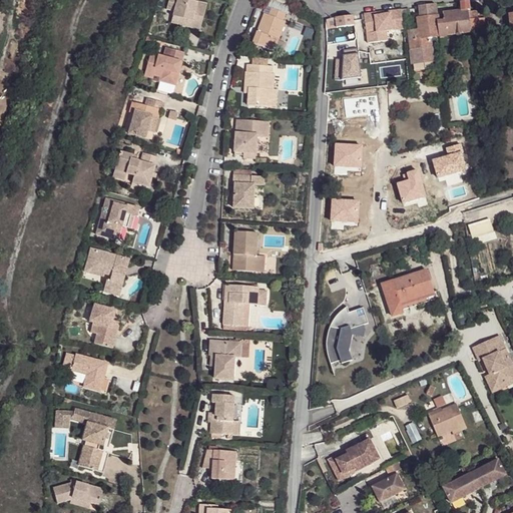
[(188,23),(186,29),(196,31),(203,6),(181,0),(166,0),(163,11),(170,12),(169,17),(188,23)]
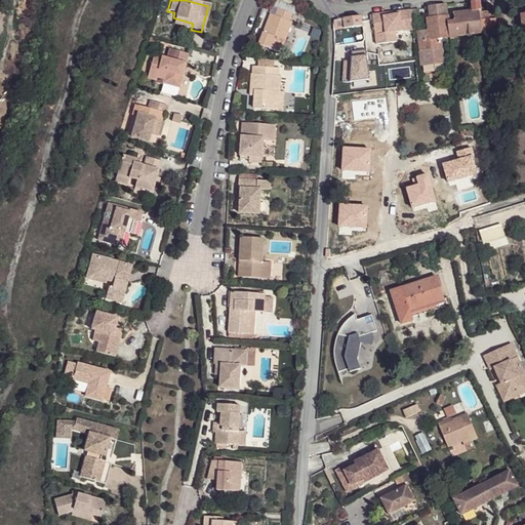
[(481,14),(479,3),(470,4),(471,13),(452,15),(453,25),(447,26),(448,39),(482,35),(481,14)]
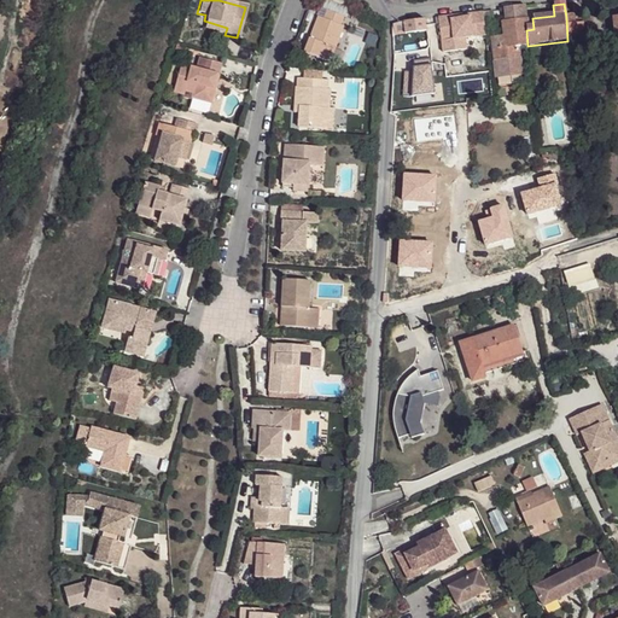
[(513,47),(528,46),(526,30),(524,9),(503,11),(506,24),(501,24),(503,39),(505,50),(513,47)]
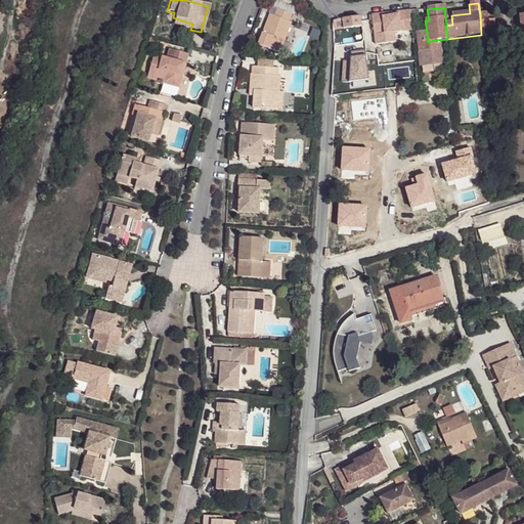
[(274,10),(272,17),(286,23),(289,15),(274,10)]
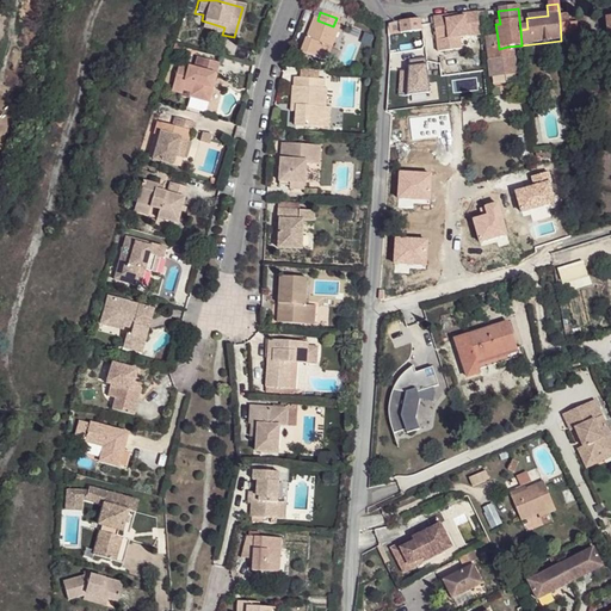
[(468,25),(468,32),(477,30),(475,13),(466,14),(468,25)]
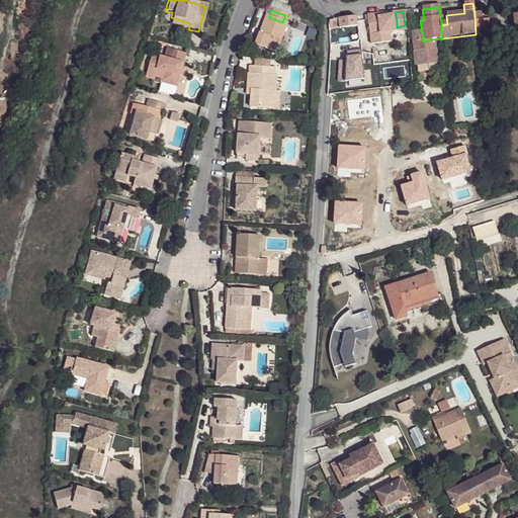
[(386,13),(387,22),(397,21),(395,12),(386,13)]
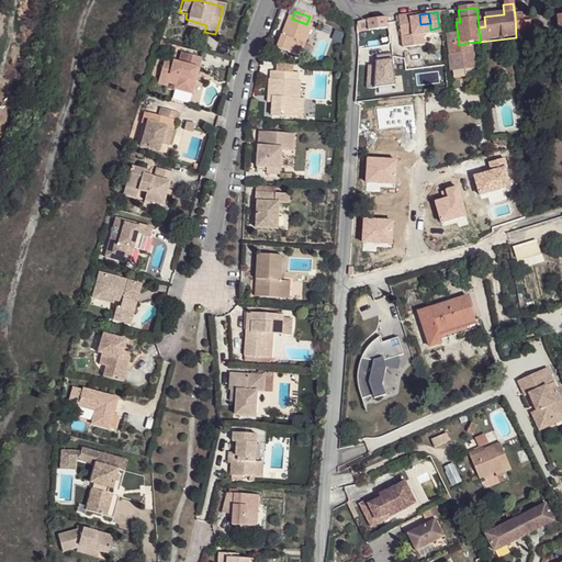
[(402,49),(418,47),(416,36),(422,35),(422,31),(420,24),(419,14),(397,18),(402,49)]
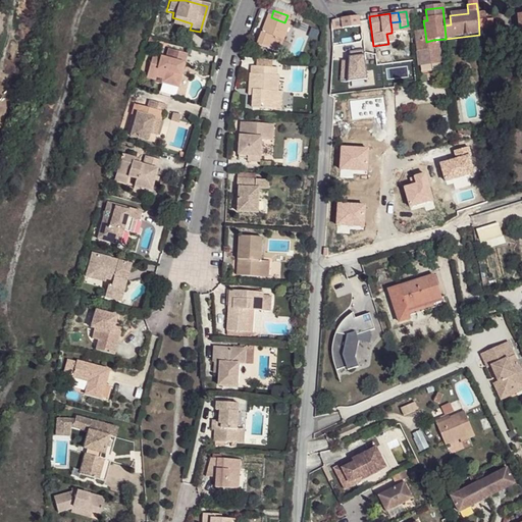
[(484,13),(478,14),(479,35),(488,34),(487,21),(485,22),(484,13)]
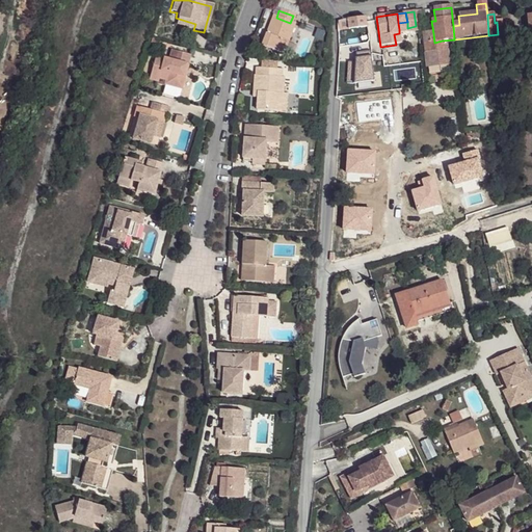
[(290,23),(276,18),(271,17),(260,46),(282,54),(293,24),(290,23)]
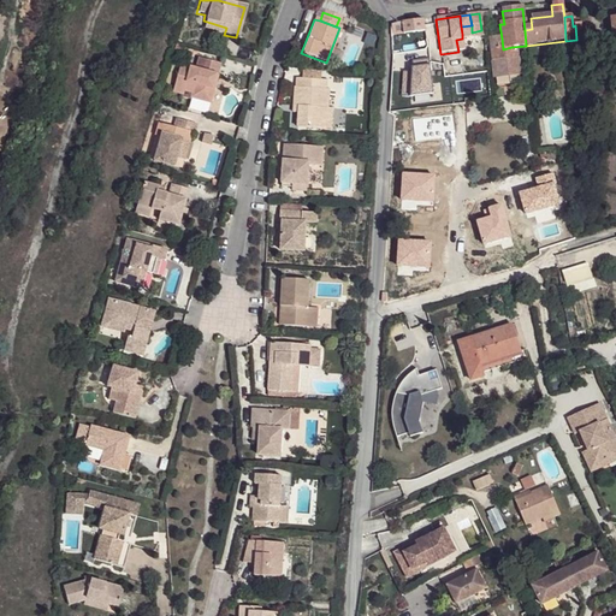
[(201,29),(224,35),(226,28),(203,21),(201,29)]
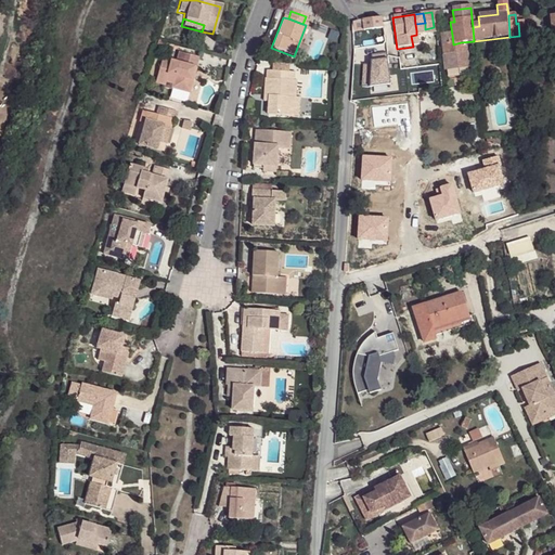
[(352,24),(352,33),(382,28),(382,18),(359,22),(359,20),(356,21),(353,22),(352,24)]
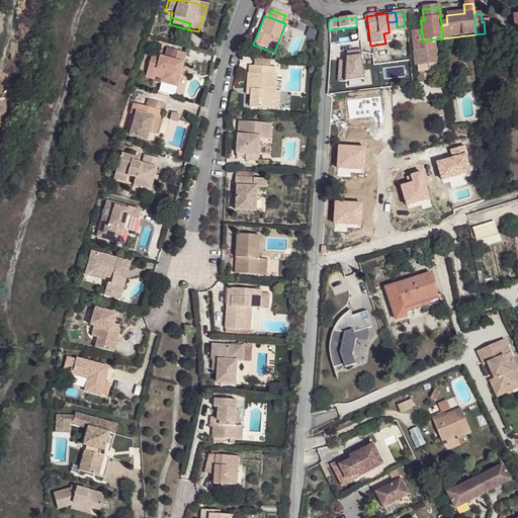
[(431,41),(430,39),(423,41),(422,32),(412,33),(412,38),(410,38),(412,54),(433,52),(432,41),(431,41)]
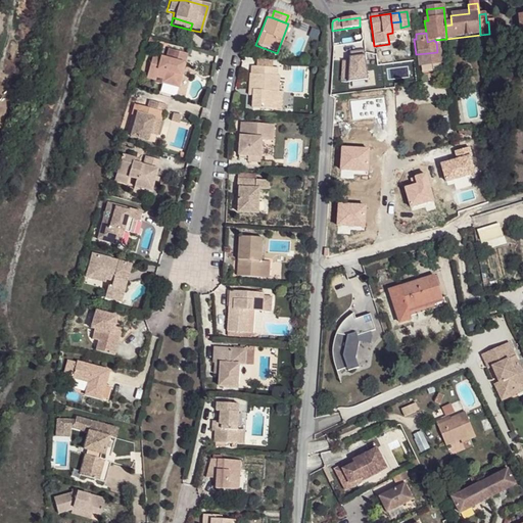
[(145,76),(154,79),(158,80),(158,84),(177,89),(185,55),(165,50),(163,58),(150,55),(145,76)]
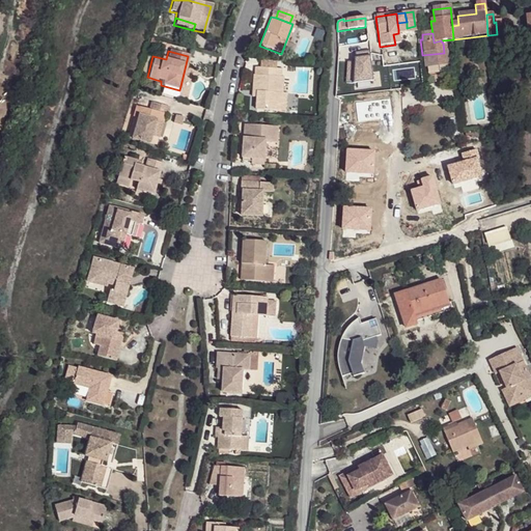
[(356,83),(374,80),(370,52),(357,53),(357,58),(356,79),(356,83)]
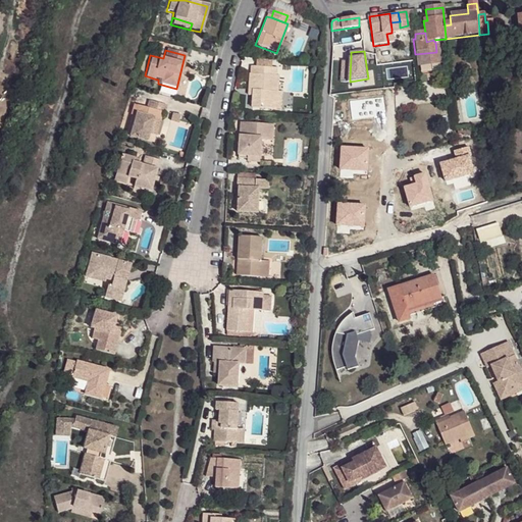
[(437,66),(436,52),(415,54),(417,68),(437,66)]
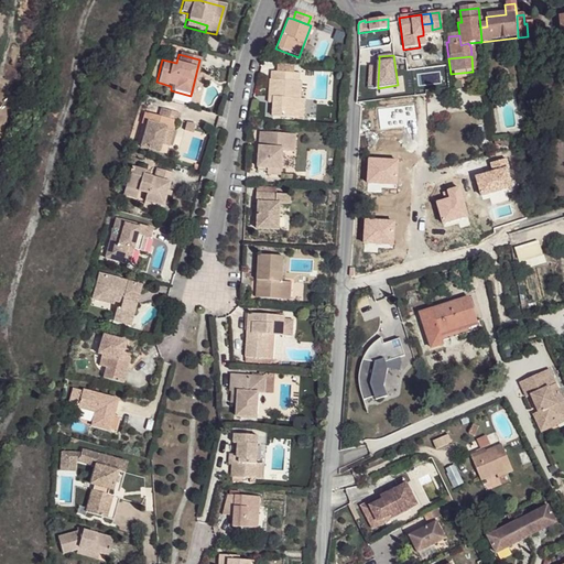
[(296,118),(297,99),(299,83),(296,82),(296,74),(269,72),(267,98),(271,98),(270,102),(269,116),(296,118)]
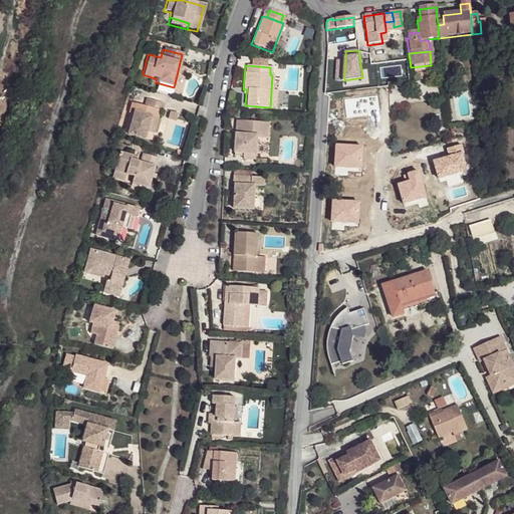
[(375,94),(344,98),(346,119),(378,115),(375,94)]
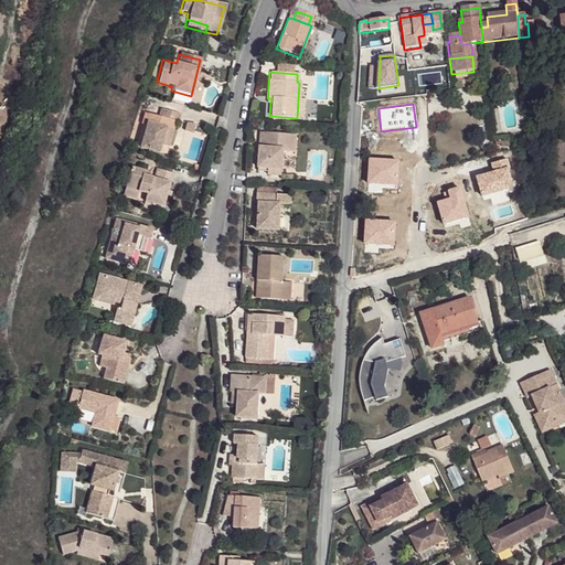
[(166,128),(171,129),(173,123),(176,123),(179,115),(159,109),(157,118),(142,114),(140,120),(146,123),(138,148),(157,153),(159,146),(160,146),(161,144),(166,128)]
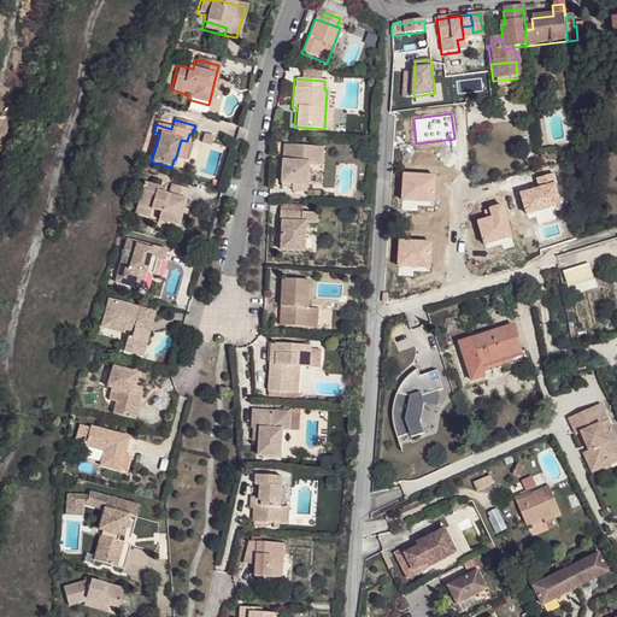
[(182,160),(187,141),(181,140),(176,157),(175,159),(182,160)]
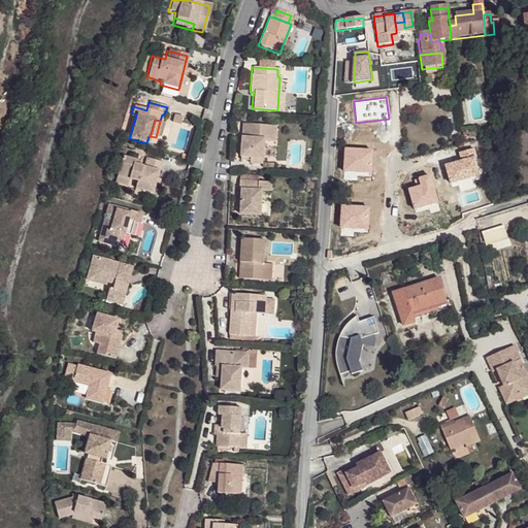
[(273,142),(274,127),(241,125),(238,162),(248,162),(246,164),(261,165),(261,164),(263,141),(273,142)]
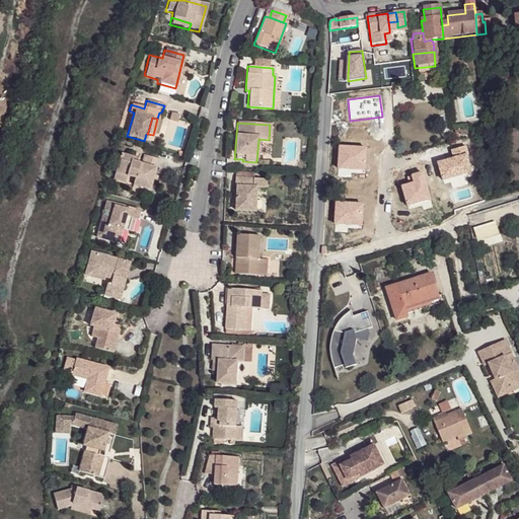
[(367,147),(339,145),(338,167),(366,170),(367,147)]
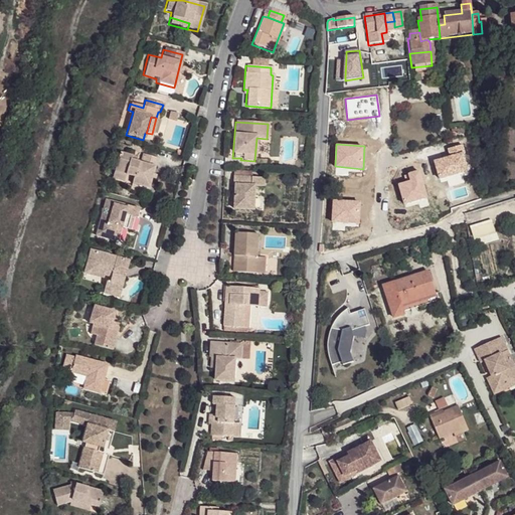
[(463,145),(448,149),(450,155),(434,161),(440,179),(470,171),(463,145)]
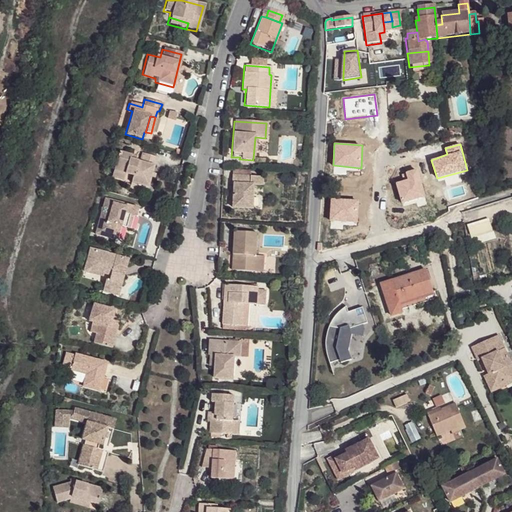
[(112,172),(123,174),(130,177),(129,182),(146,187),(152,166),(153,166),(156,158),(140,153),(137,161),(133,160),(129,158),(130,155),(118,152),(112,172)]
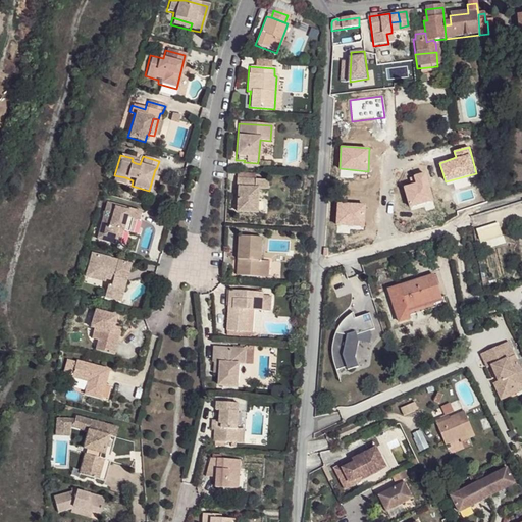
[(427,171),(414,175),(416,181),(404,187),(409,207),(434,199),(427,171)]
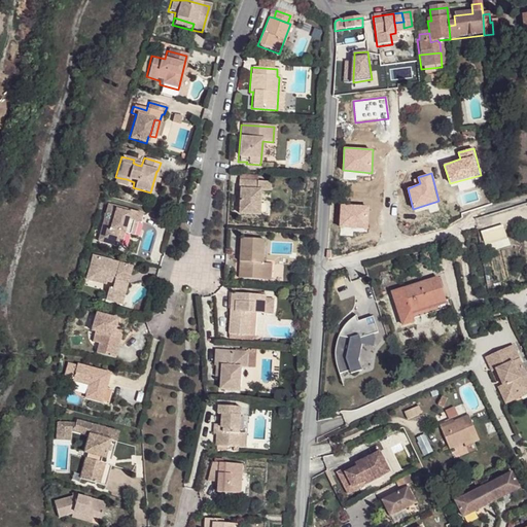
[(125,185),(127,179),(115,177),(113,182),(125,185)]
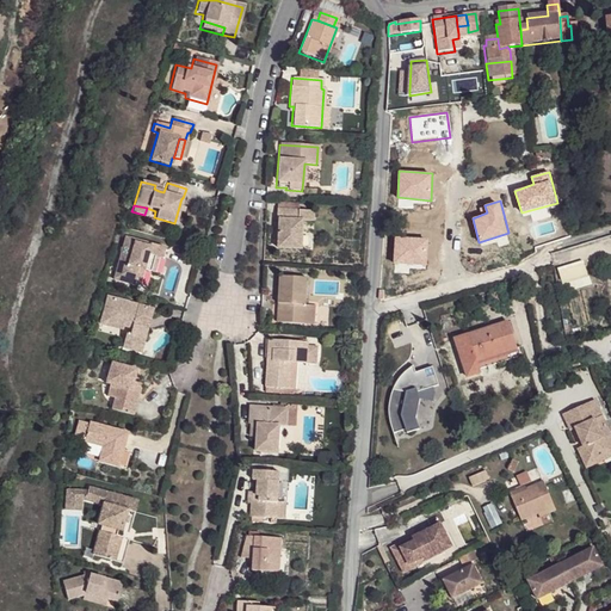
[(277,210),(275,248),(300,251),(301,221),(312,221),(312,211),(277,210)]
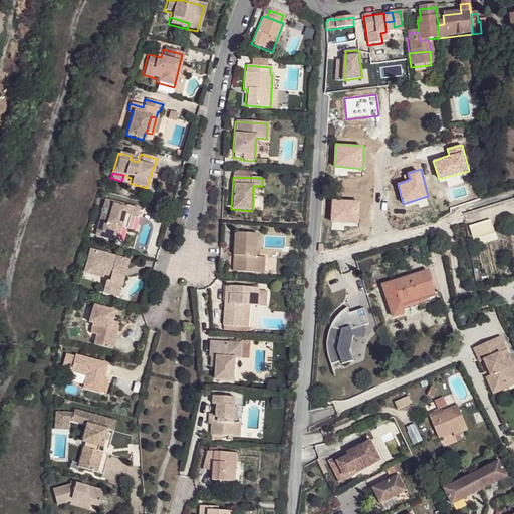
[(124,216),(132,218),(135,219),(137,210),(103,201),(92,235),(110,240),(114,228),(119,229),(120,228),(124,216)]
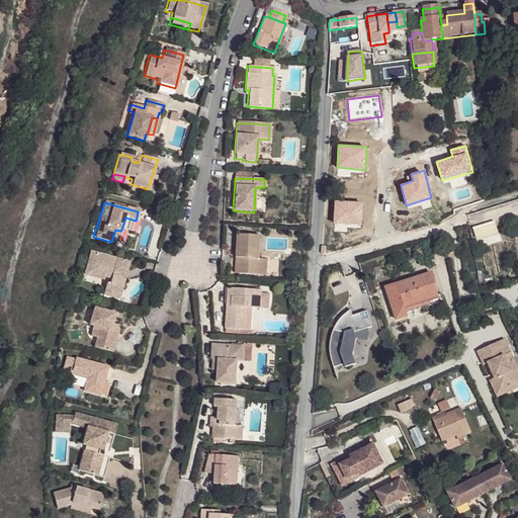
[(363,203),(334,202),(334,225),(363,225),(363,203)]
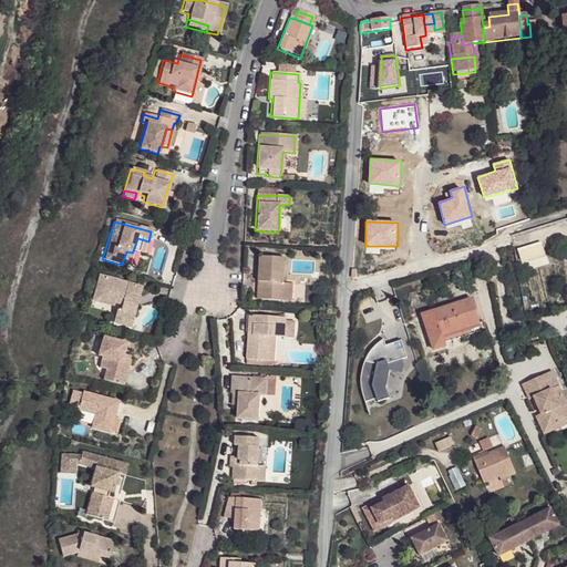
[(142,254),(145,240),(137,238),(133,251),(142,254)]
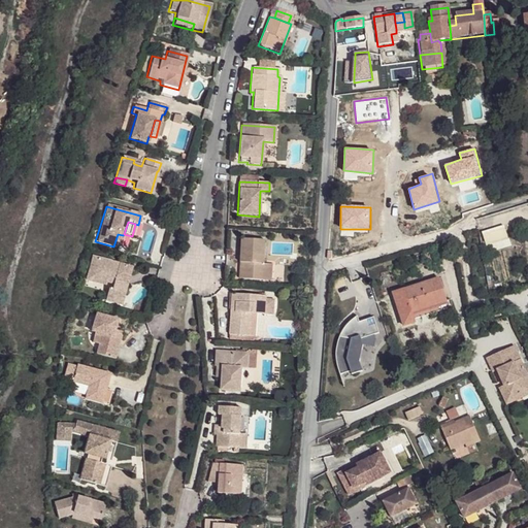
[(500,232),(480,238),(482,251),(489,248),(491,254),(506,250),(500,232)]
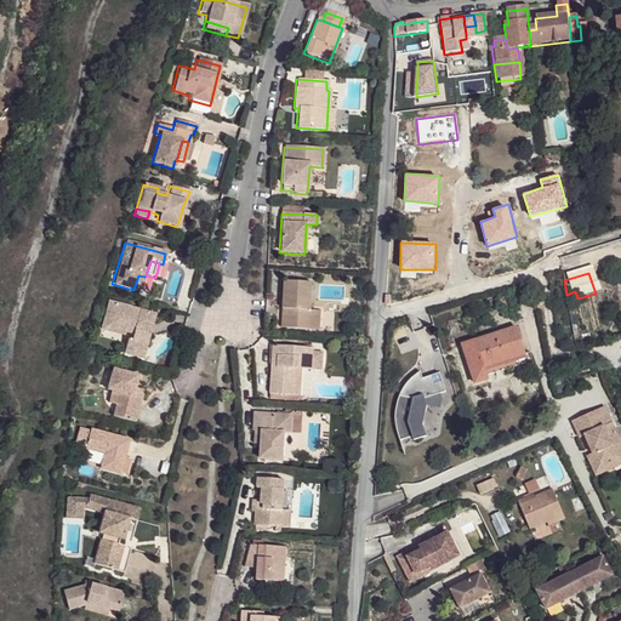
[(309,283),(283,281),(280,309),(284,309),(283,329),(307,330),(308,311),(309,283)]
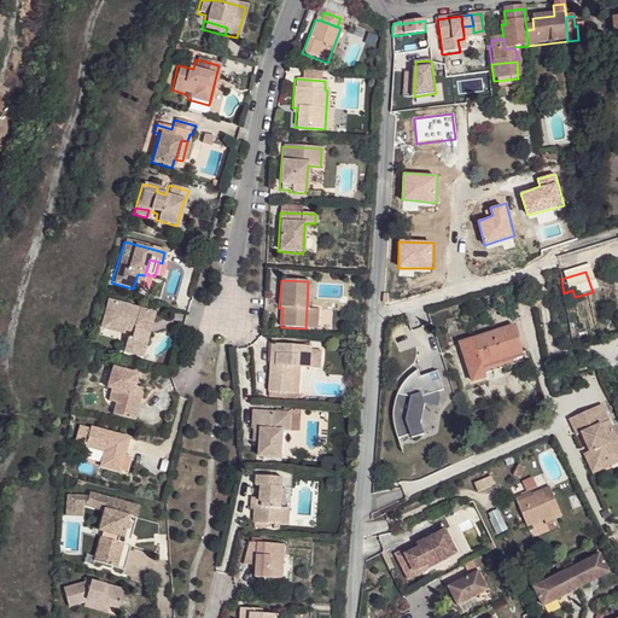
[(503,297),(491,301),(495,312),(507,308),(503,297)]
